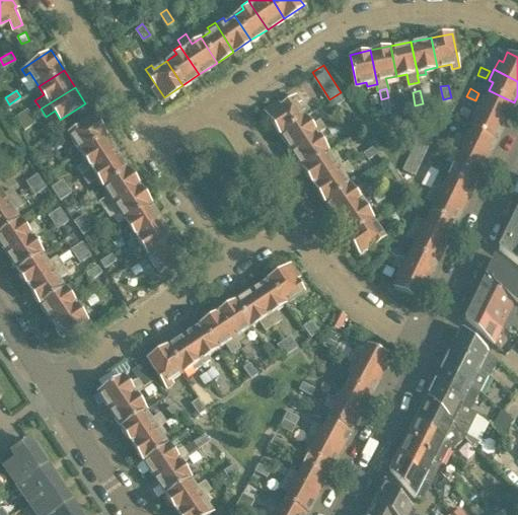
[(433,101),(431,90),(423,92),(425,103),(433,101)]
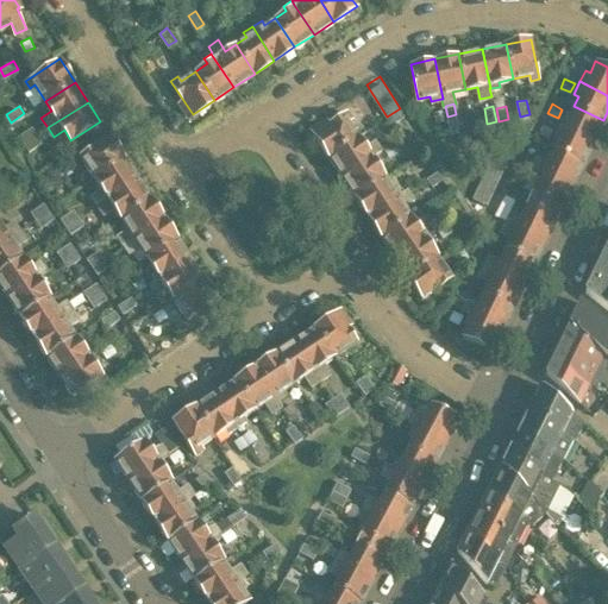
[(594,142),(603,120),(574,106),(569,115),(564,113),(559,124),(594,142)]
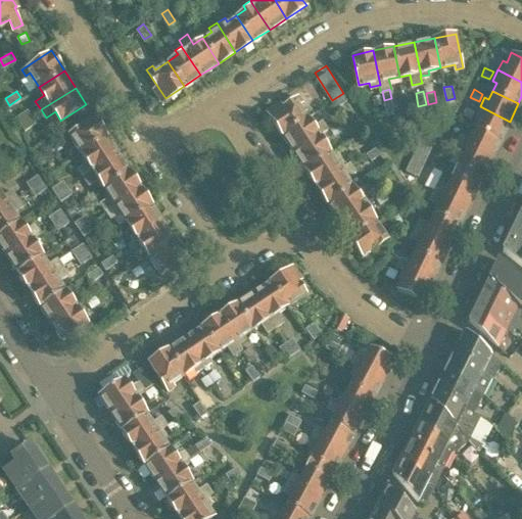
[(347,99),(343,93),(332,100),(336,106),(347,99)]
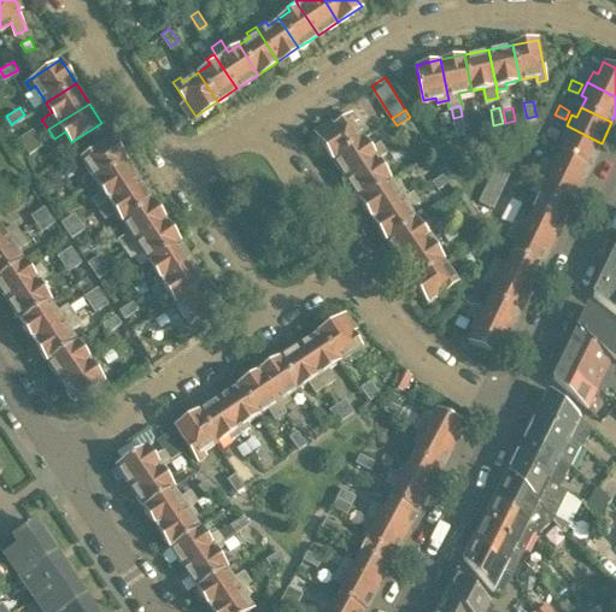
[(447,111),(439,113),(441,123),(450,121),(447,111)]
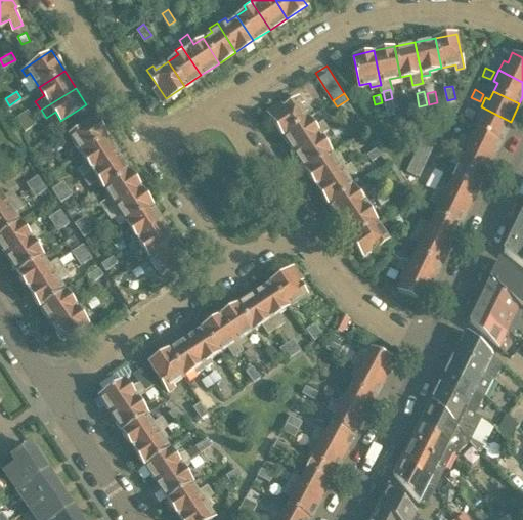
[(282,132),(308,116),(299,103),(303,100),(299,95),(270,114),(282,132)]
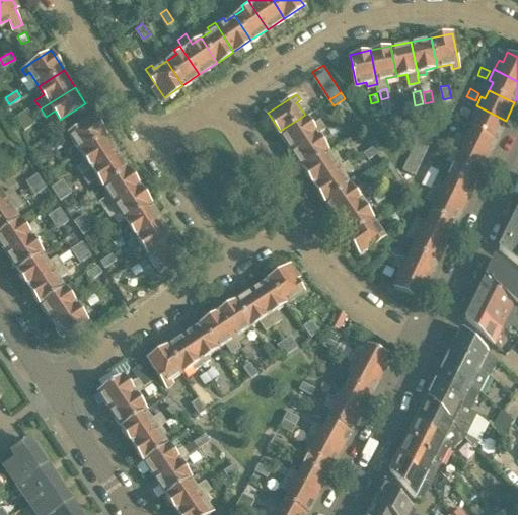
[(381,99),(383,113),(391,111),(388,97),(381,99)]
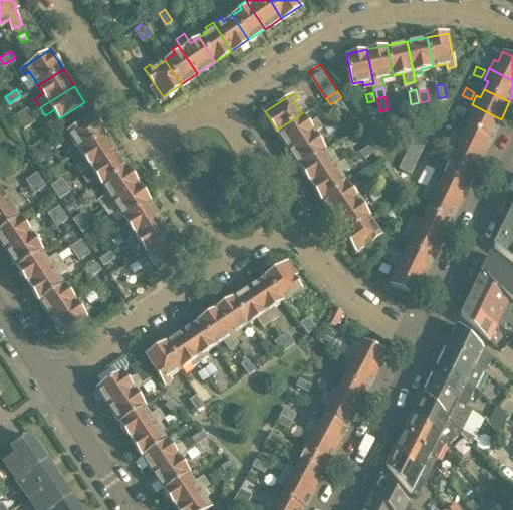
[(467,106),(458,102),(455,110),(463,114),(467,106)]
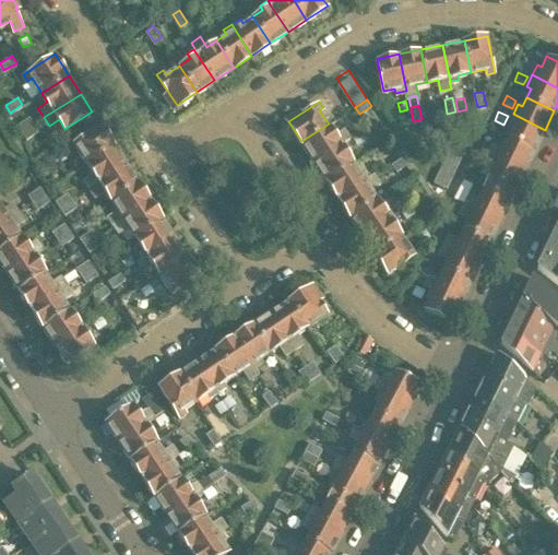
[(535,150),(545,130),(513,114),(508,125),(512,127),(508,137),(535,150)]
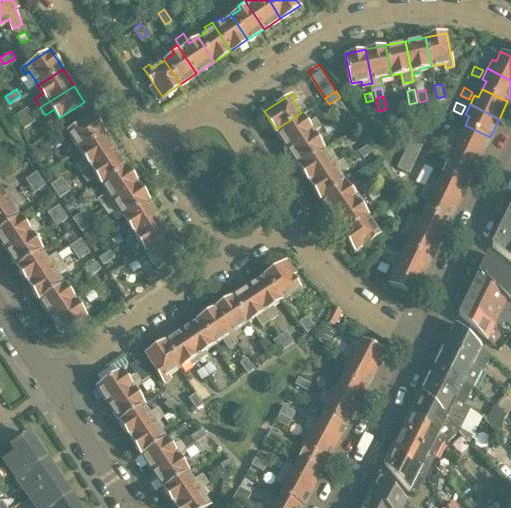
[(21,120),(32,113),(27,105),(16,113),(21,120)]
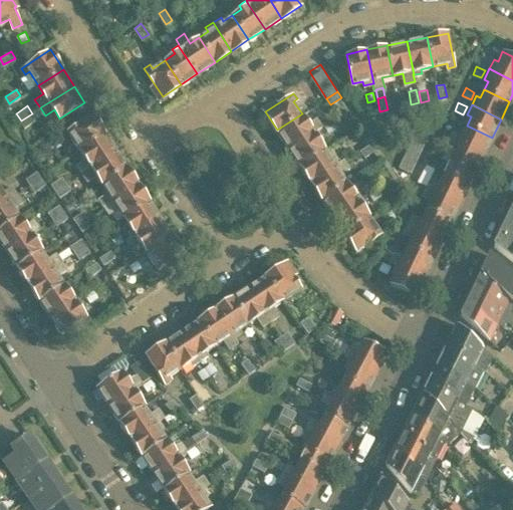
[(35,118),(32,113),(21,120),(24,126),(35,118)]
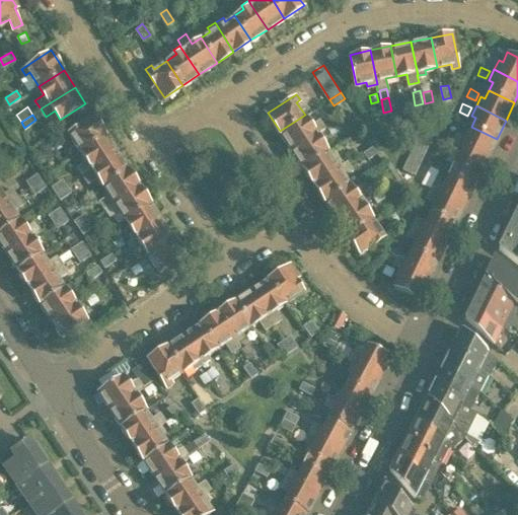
[(81,151),(106,135),(93,115),(68,132),(81,151)]
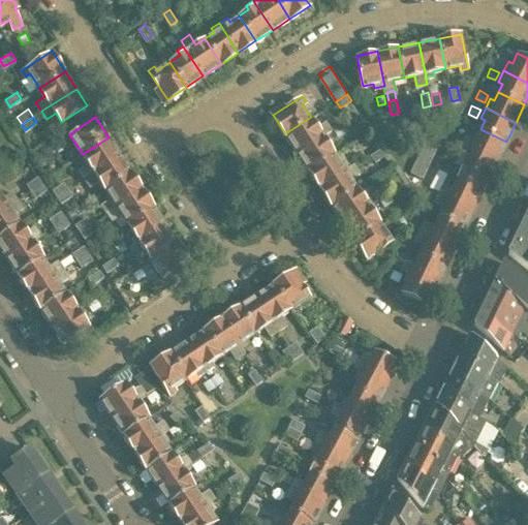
[(317,126),(311,117),(285,133),(297,152),(327,132),(332,129),(327,120),(317,126)]
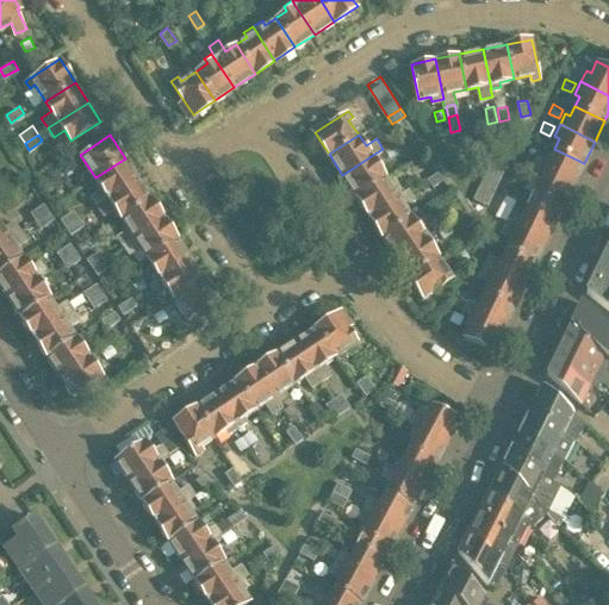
[(401,150),(395,142),(385,148),(391,156),(401,150)]
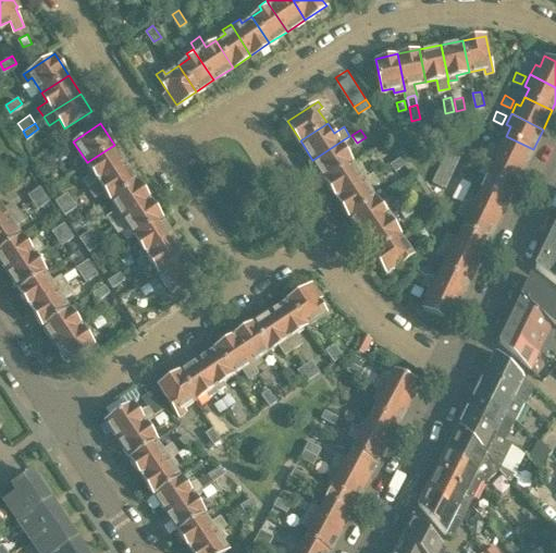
[(523,170),(533,149),(506,136),(501,147),(491,142),(485,151),(492,155),(492,154),(523,170)]
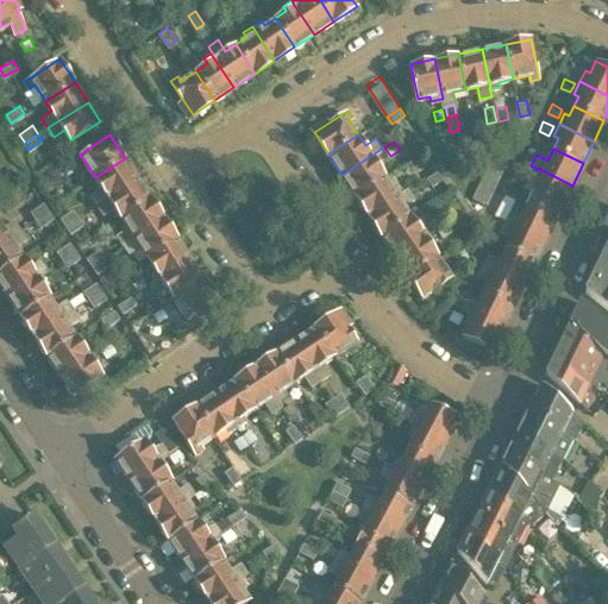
[(342,175),(355,195),(384,175),(377,164),(382,162),(376,152),(342,175)]
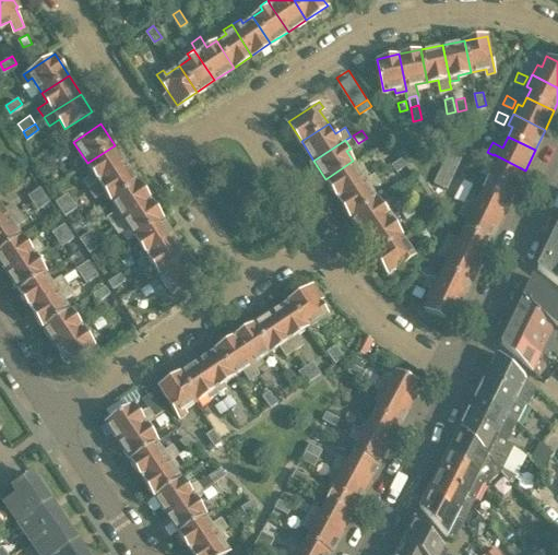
[(447,186),(464,148),(452,142),(434,180),(447,186)]
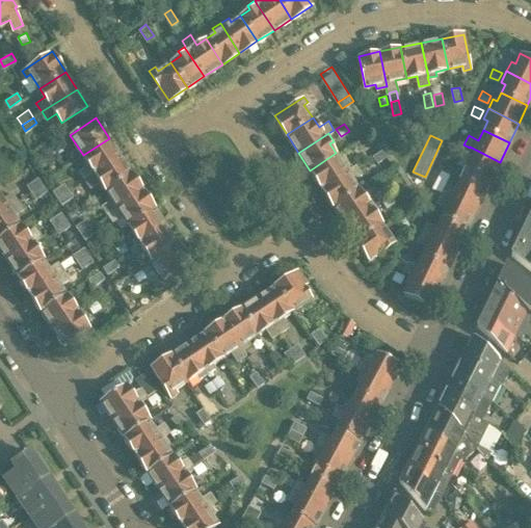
[(79,169),(85,178),(121,156),(109,138),(83,155),(88,163),(79,169)]
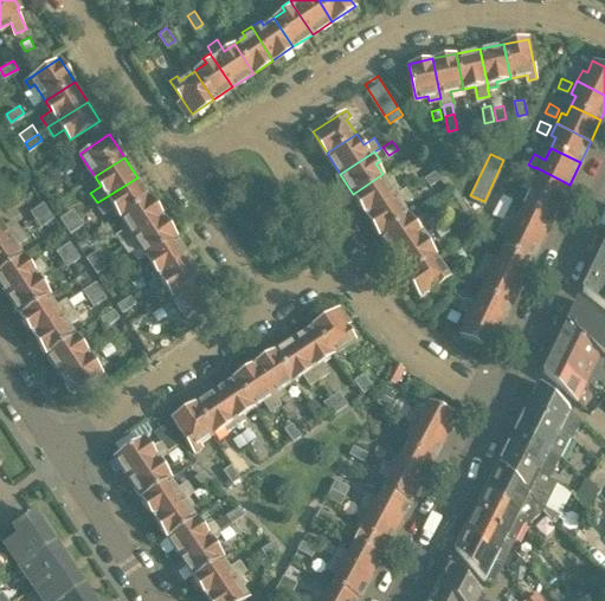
[(68,161),(58,167),(63,175),(72,169),(68,161)]
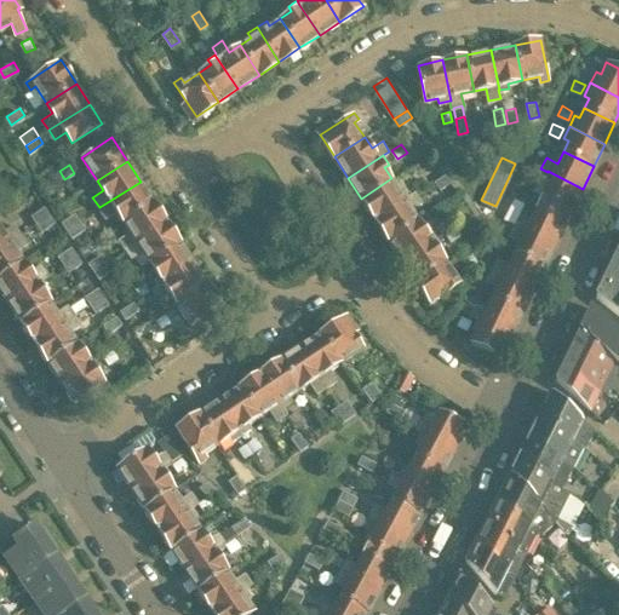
[(440,188),(453,179),(448,171),(435,180),(440,188)]
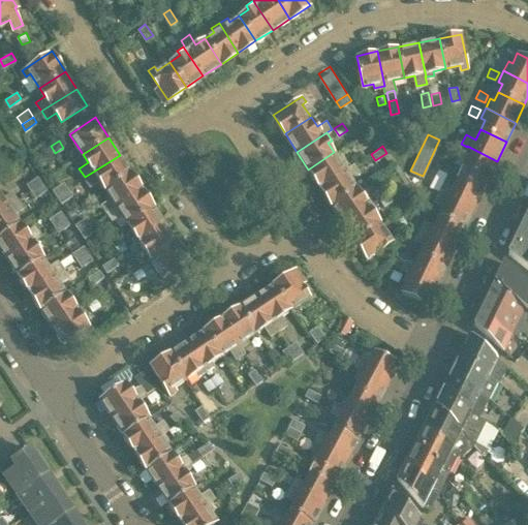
[(488,180),(497,161),(467,146),(467,147),(463,155),(467,157),(462,166),(488,180)]
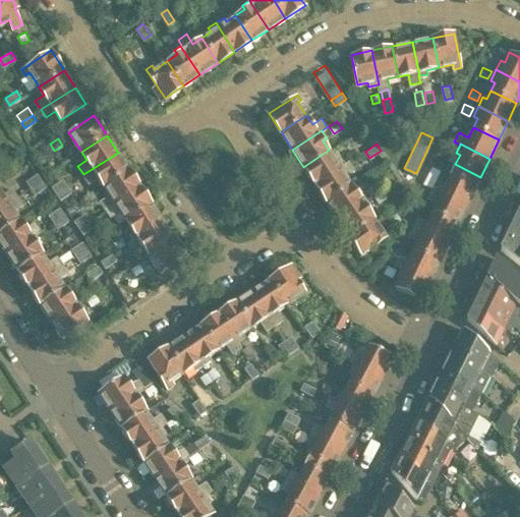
[(354,147),(346,152),(350,159),(359,154),(354,147)]
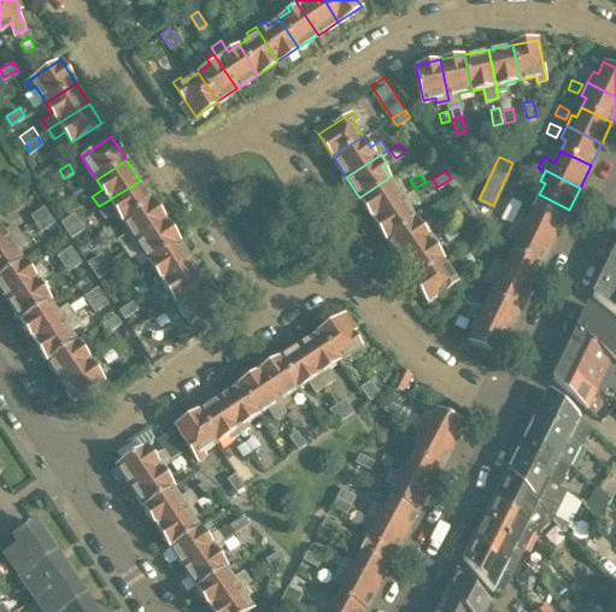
[(397,188),(389,177),(359,198),(373,218),(408,195),(408,194),(402,184),(397,188)]
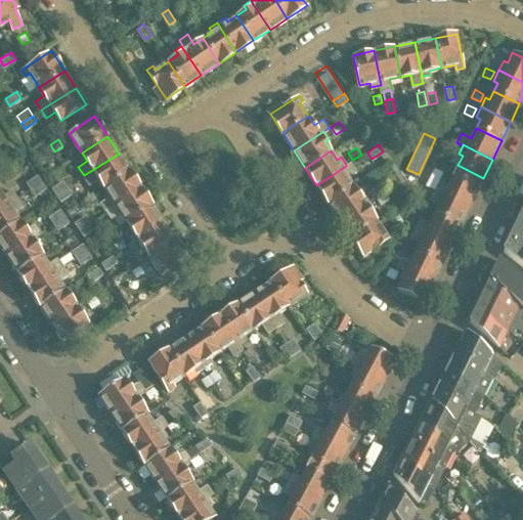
[(130,170),(119,154),(84,175),(89,183),(98,178),(104,186),(130,170)]
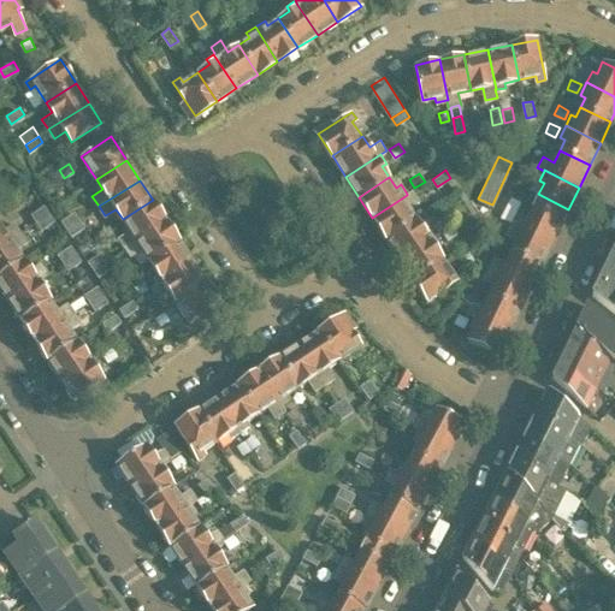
[(413,190),(407,194),(407,195),(372,218),(385,237),(415,218),(409,207),(419,201),(413,190)]
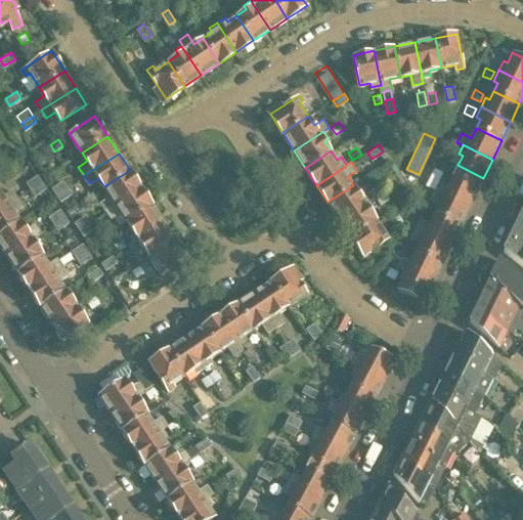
[(458,165),(452,175),(478,188),(483,178),(458,165)]
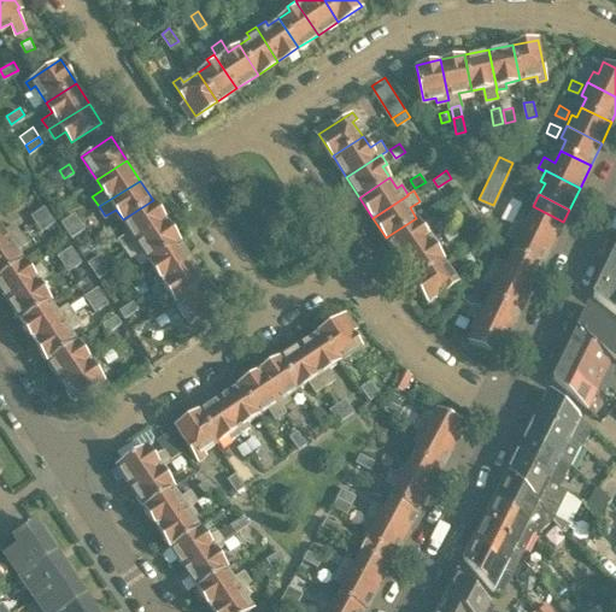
[(119,236),(125,247),(166,221),(153,200),(123,219),(129,230),(119,236)]
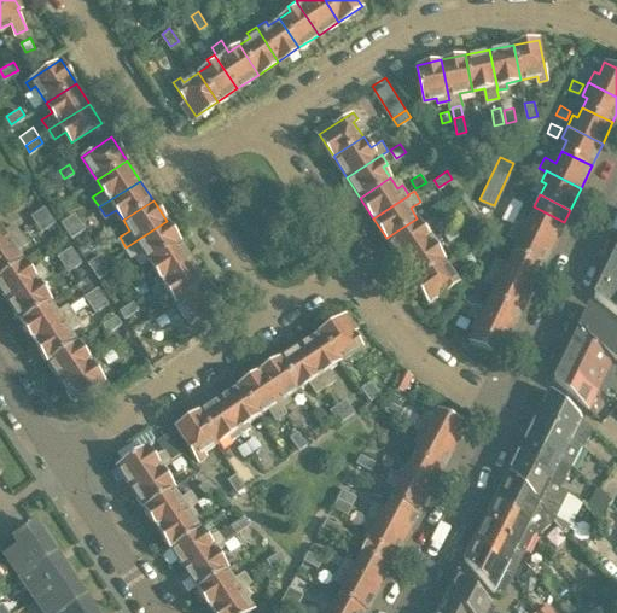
[(31,214),(36,221),(50,212),(45,205),(31,214)]
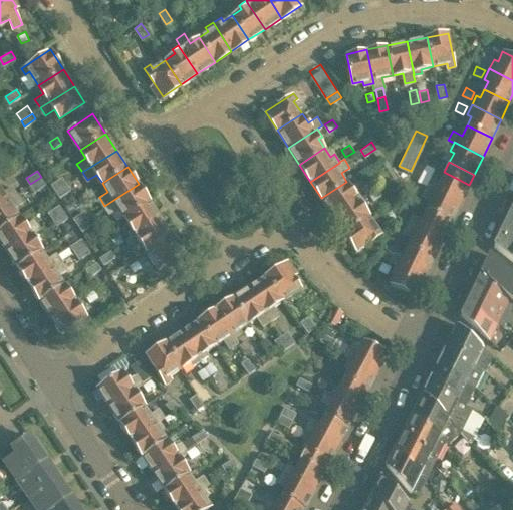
[(430,177),(426,186),(460,203),(469,185),(444,172),(440,181),(430,177)]
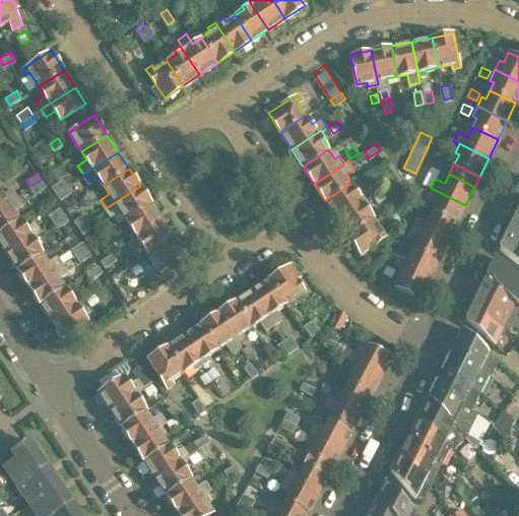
[(56,192),(67,185),(63,178),(52,185),(56,192)]
